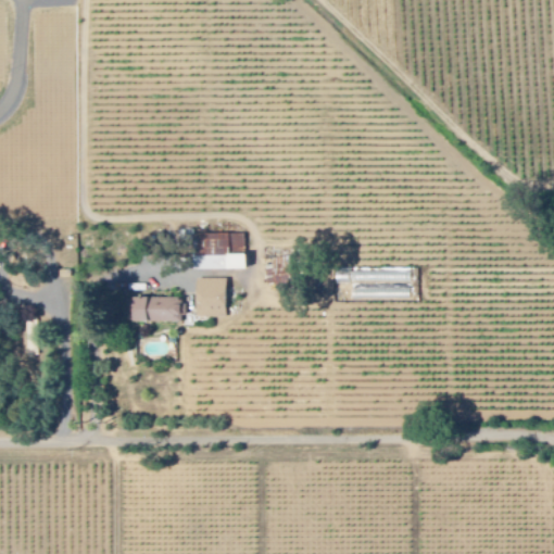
[(243,233),(203,234),(204,255),(192,255),(193,269),(244,268),(243,233)]
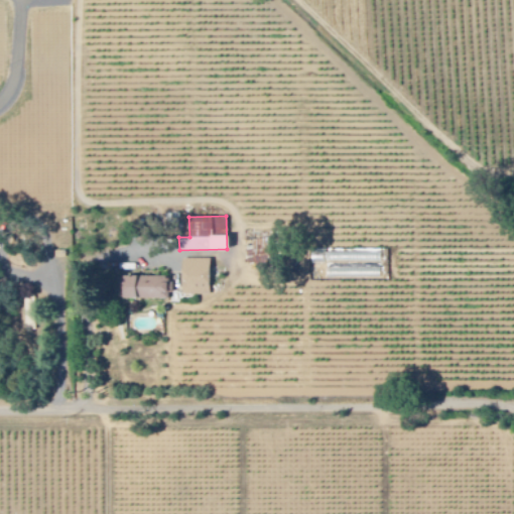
[(247,263),(270,260),(267,238),(252,239),(253,249),(246,250),(247,263)]
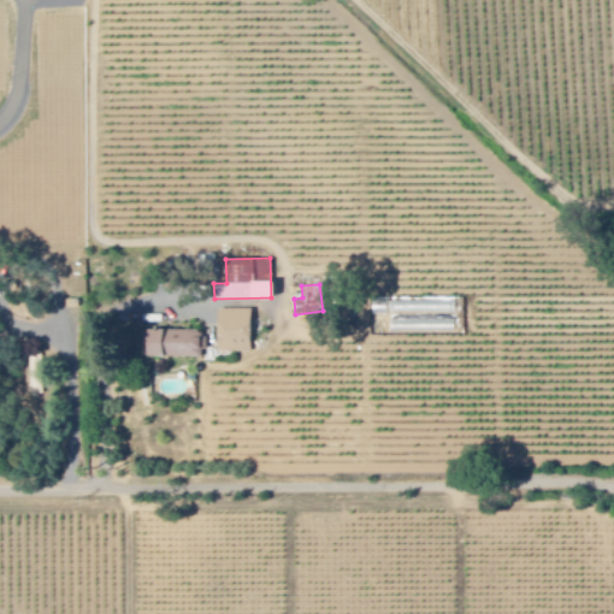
[(218,352),(251,352),(249,308),(217,308),(218,352)]
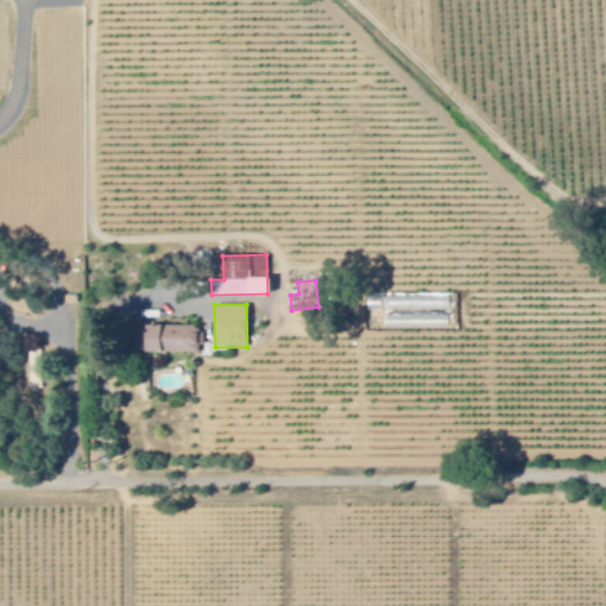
[(201,353),(202,327),(138,324),(137,351),(201,353)]
